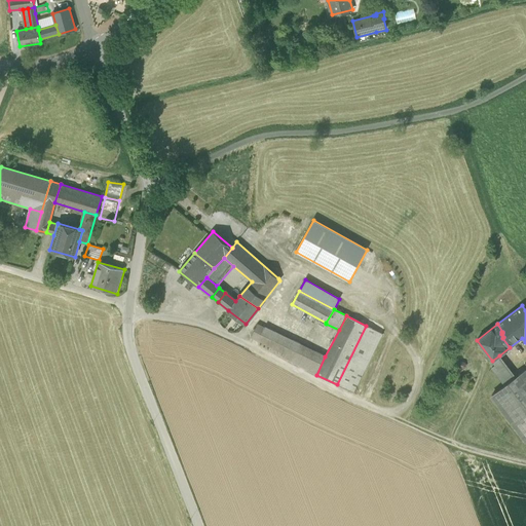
[(251,338),(258,341),(265,328),(258,325),(251,338)]
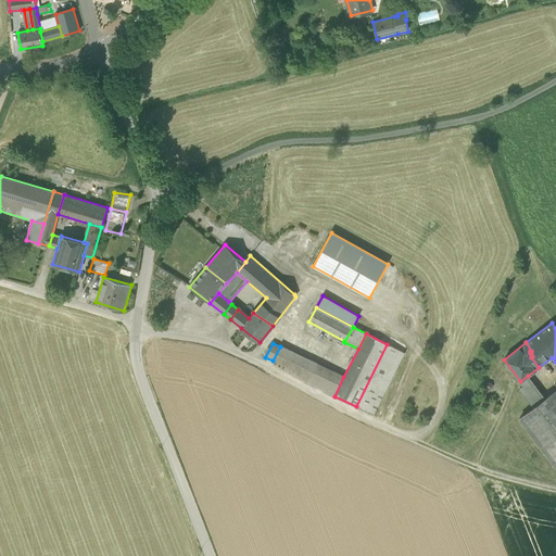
[(404,353),(387,344),(356,406),(373,415),(404,353)]
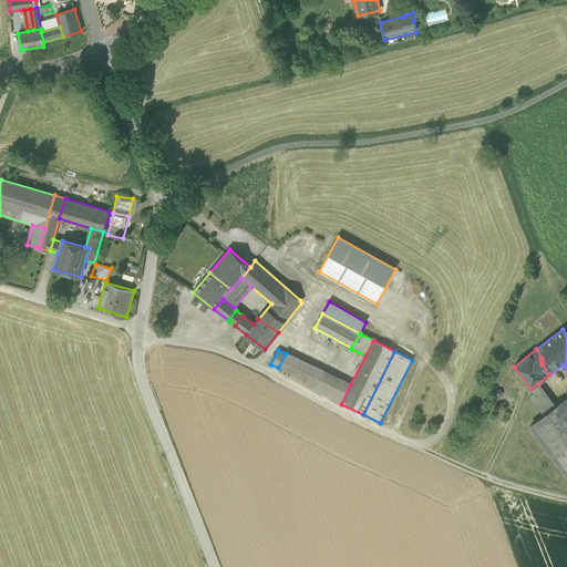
[(307,382),(317,387),(323,372),(286,353),(278,368),(307,382)]
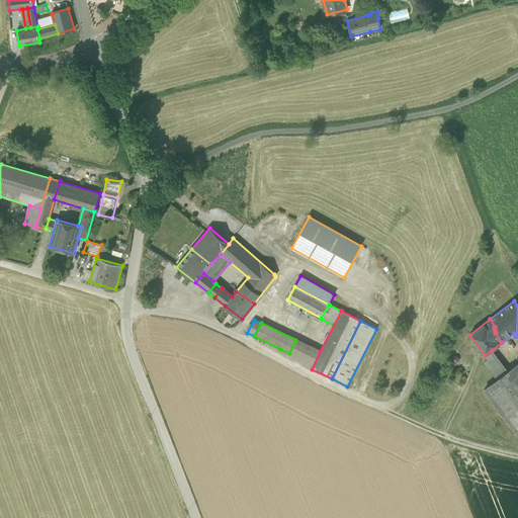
[(320,351),(295,340),(289,353),(287,357),(312,369),(320,351)]
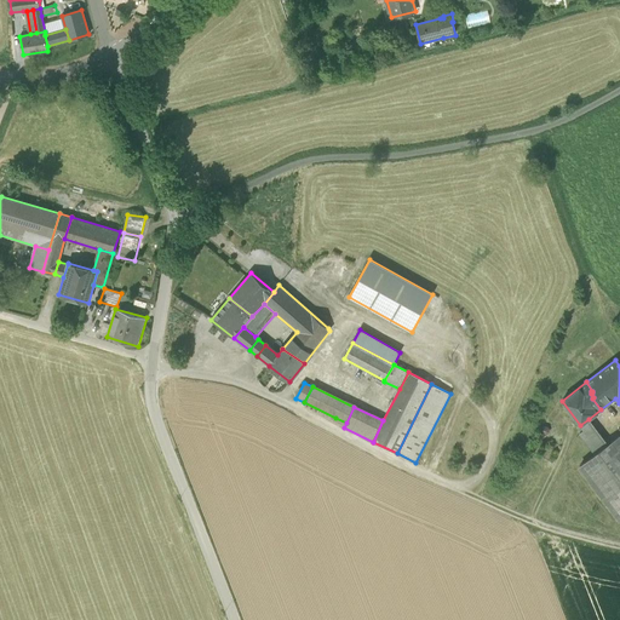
[(580,434),(595,454),(608,445),(589,419),(580,425),(584,430),(580,434)]
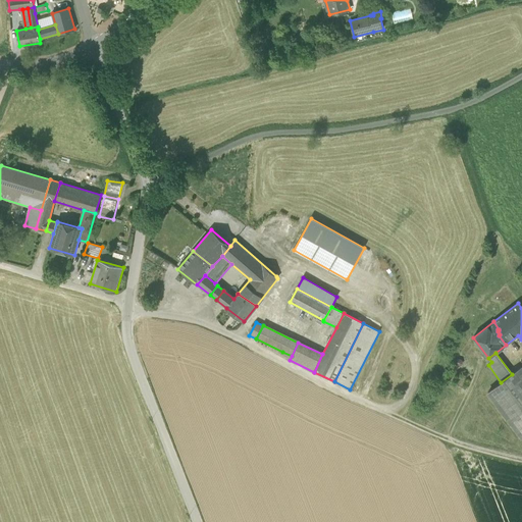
[(487,393),(521,437),(521,366),(512,374),(501,382),(487,393)]
